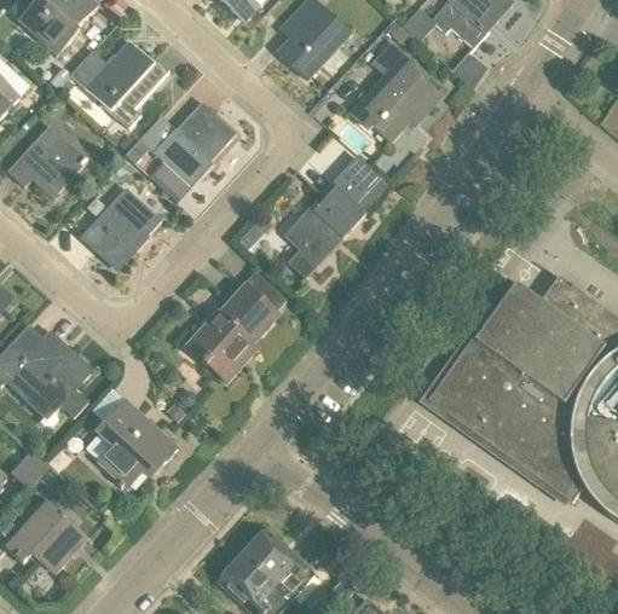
[(27,0),(32,5),(17,21),(56,56),(79,30),(76,29),(97,5),(92,0),(27,0)]
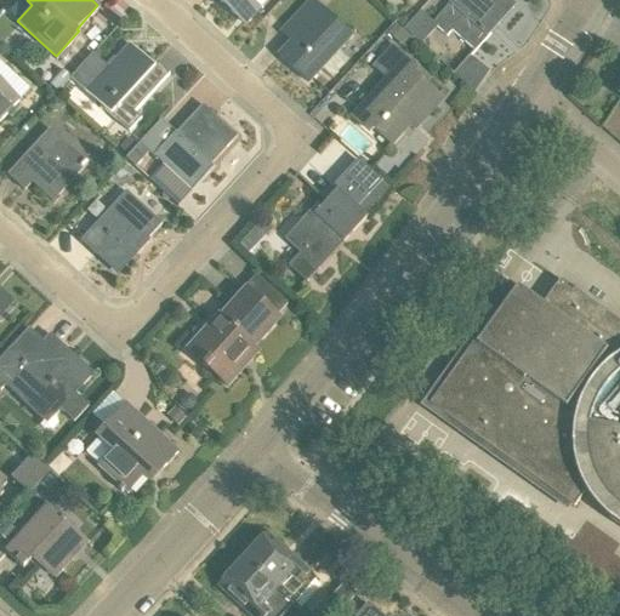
[(222,0),(246,22),(261,6),(255,0),(222,0)]
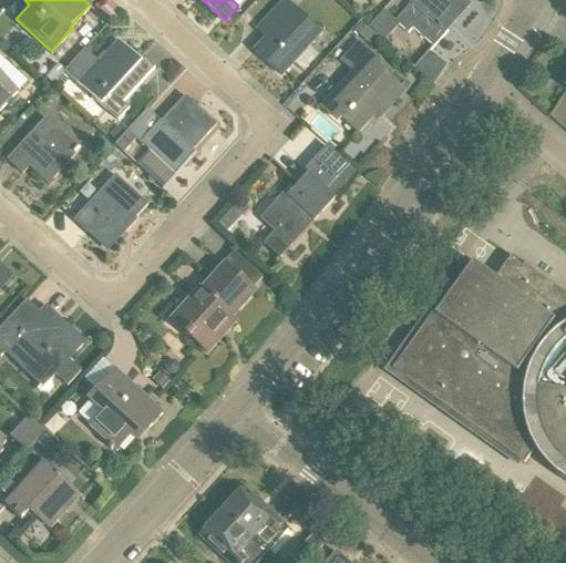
[(321,30),(288,0),(281,0),(264,19),(273,27),(255,47),(281,72),(294,59),(302,69),(318,52),(309,43),(321,30)]
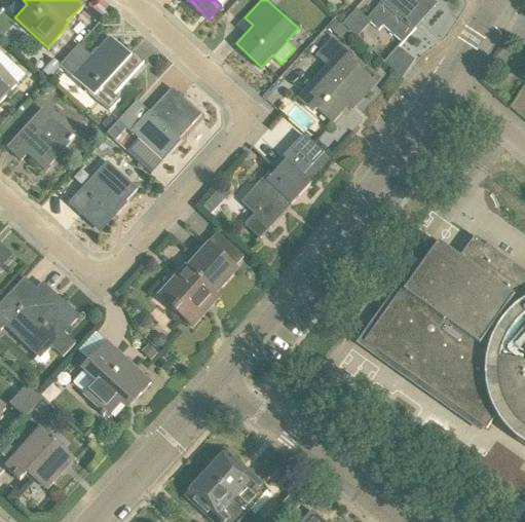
[(380,0),(370,11),(366,16),(378,27),(382,23),(402,40),(415,25),(410,21),(428,0),(380,0)]
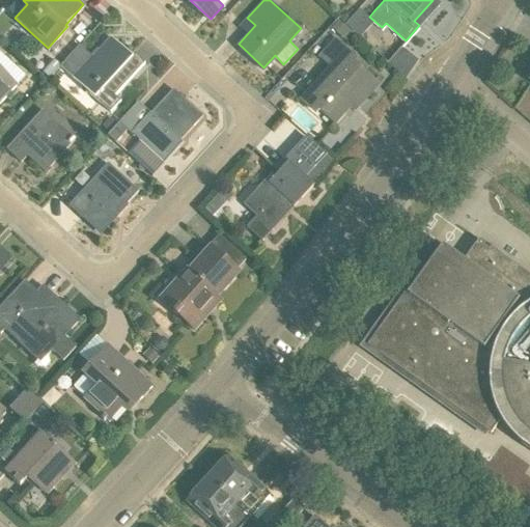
[(351,29),(338,18),(331,25),(343,37),(351,29)]
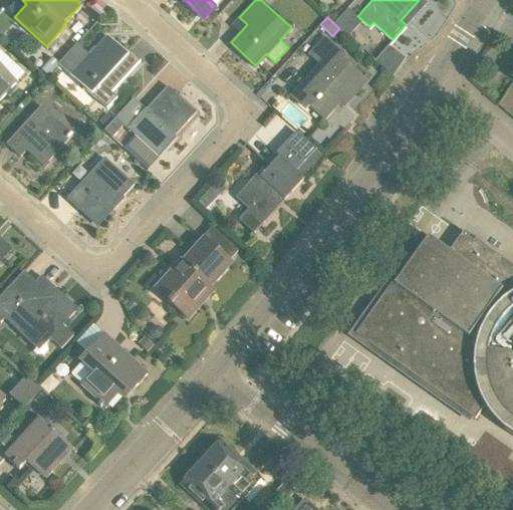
[(140,58),(138,57),(136,59),(106,33),(105,34),(106,35),(89,53),(76,41),(63,55),(58,60),(71,72),(70,73),(96,98),(97,97),(106,106),(115,96),(110,90),(140,58)]
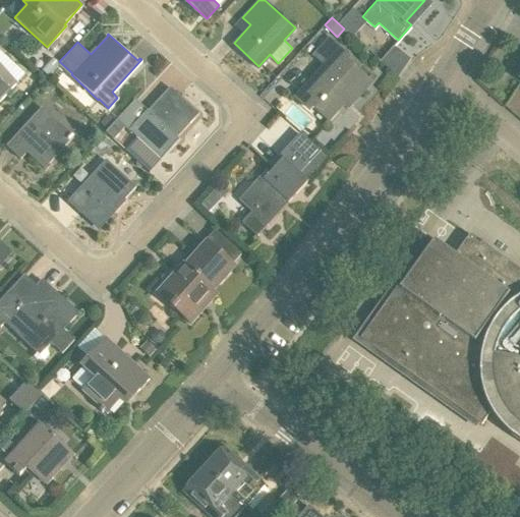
[(357,67),(360,63),(329,34),(311,53),(323,62),(293,95),(309,110),(313,106),(328,119),(328,118),(342,102),(347,106),(370,79),(370,80),(371,79),(357,67)]
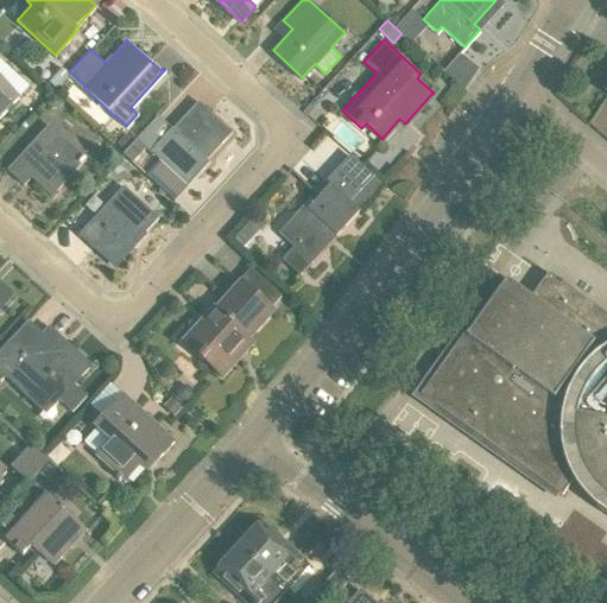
[(444,68),(465,84),(480,65),(460,49),(444,68)]
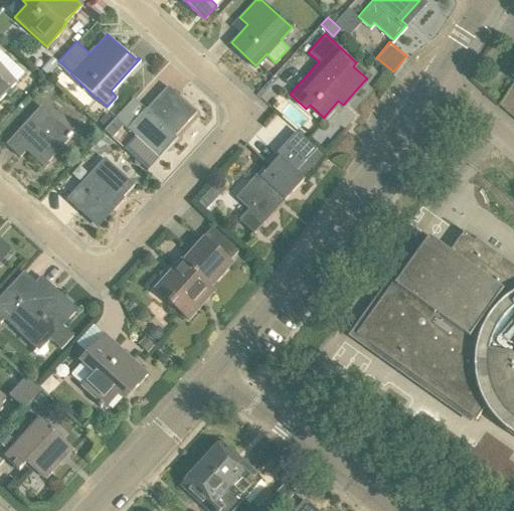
[(0,62),(16,78),(24,69),(0,46),(0,62)]
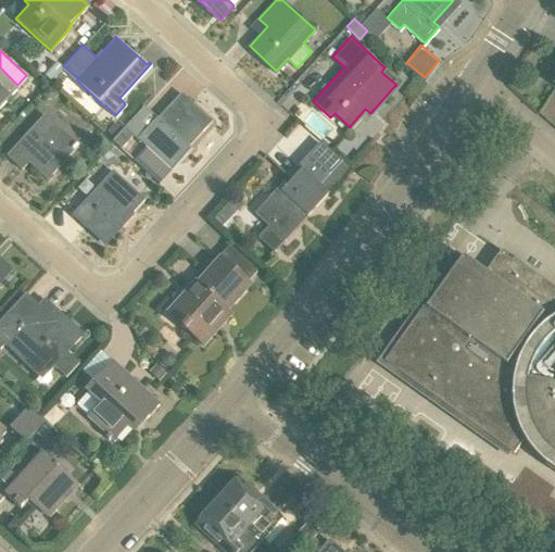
[(60,69),(63,65),(68,60),(61,53),(53,62),(60,69)]
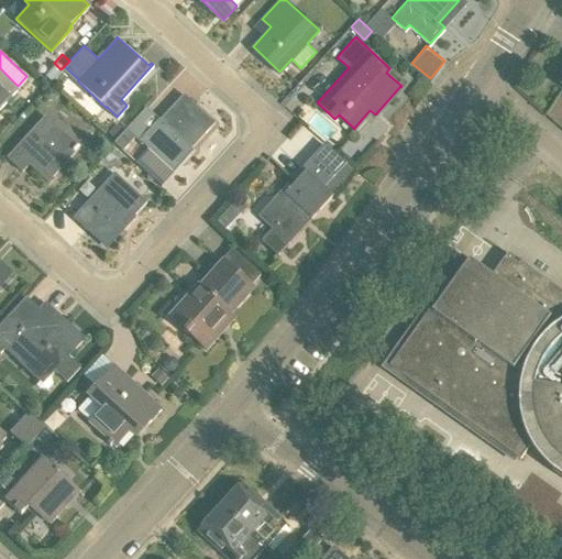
[(0,106),(18,87),(0,72),(0,106)]
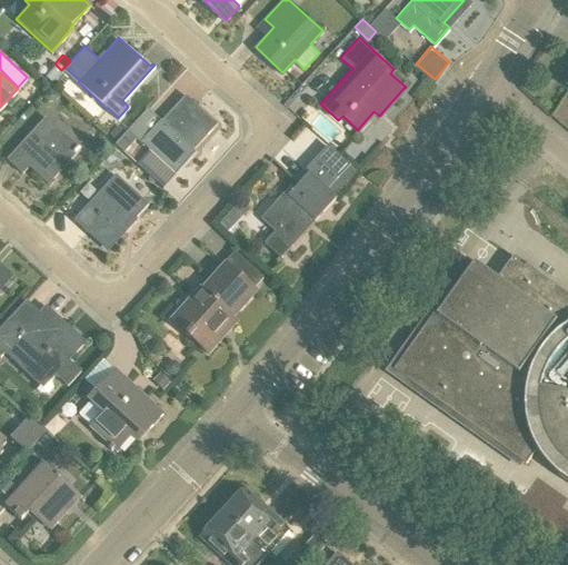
[(42,95),(47,99),(55,99),(59,93),(50,86),(42,95)]
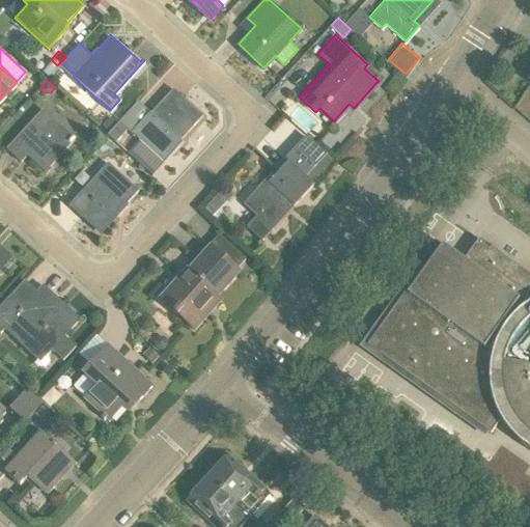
[(202,114),(173,86),(150,111),(149,110),(131,131),(163,162),(183,141),(179,138),(202,114)]
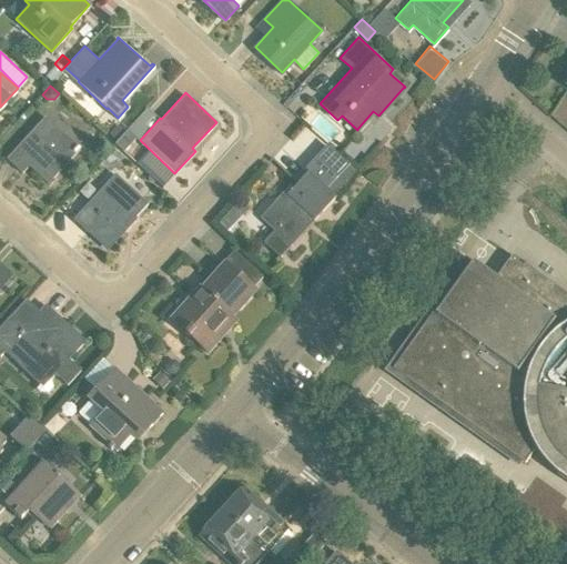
[(79,147),(44,114),(7,157),(22,171),(28,163),(48,181),(79,147)]
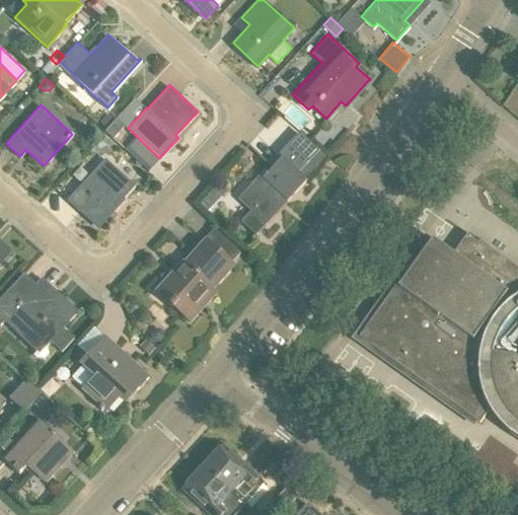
[(99,121),(106,127),(115,118),(107,112),(99,121)]
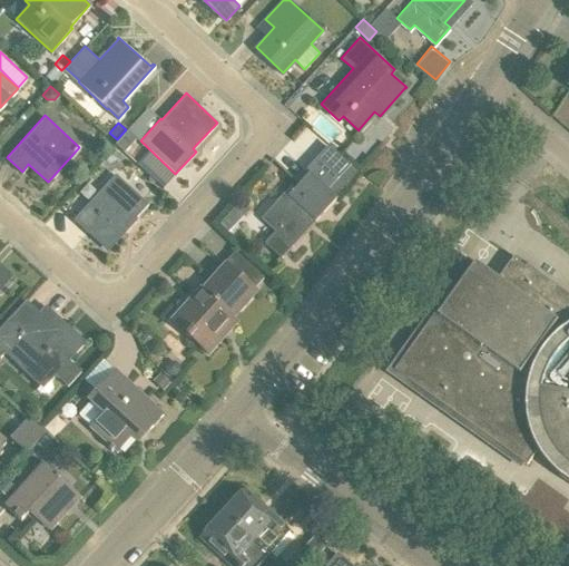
[(137,135),(128,127),(126,129),(117,139),(115,142),(124,150),(137,135)]
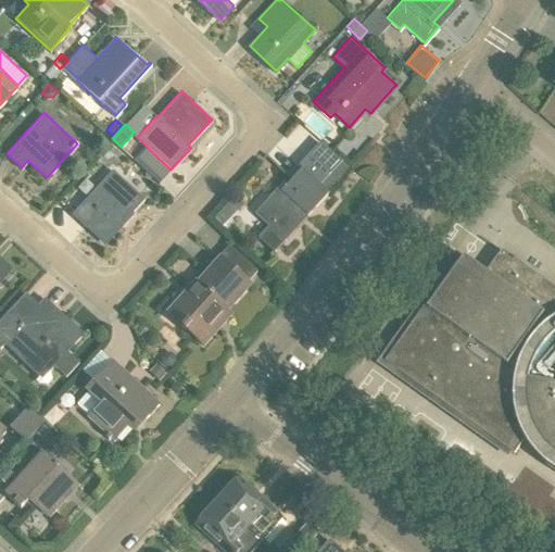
[(303,211),(307,214),(328,191),(327,189),(338,178),(310,152),(299,164),(302,166),(280,189),(281,190),(259,214),(268,224),(257,235),(274,250),(285,238),(281,235),(303,211)]
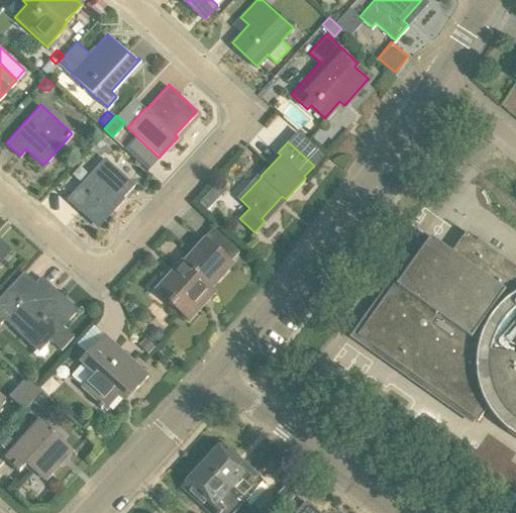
[(314,165),(325,154),(320,149),(310,161),(314,165)]
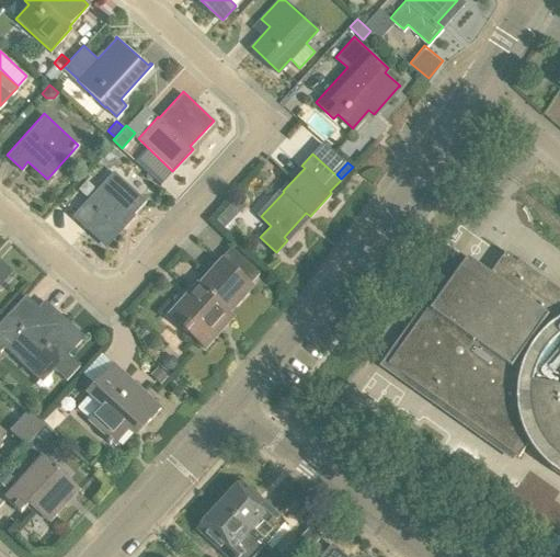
[(146,200),(113,169),(72,215),(86,227),(87,225),(106,242),(133,213),(135,215),(135,214),(134,212),(146,200)]
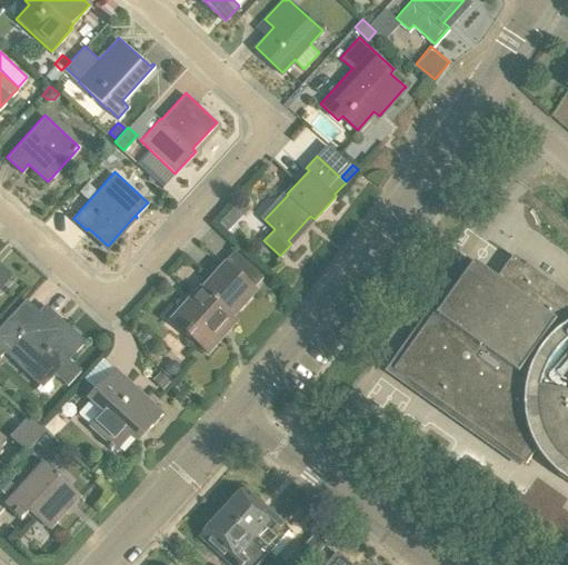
[(219,221),(228,229),(236,220),(227,211),(219,221)]
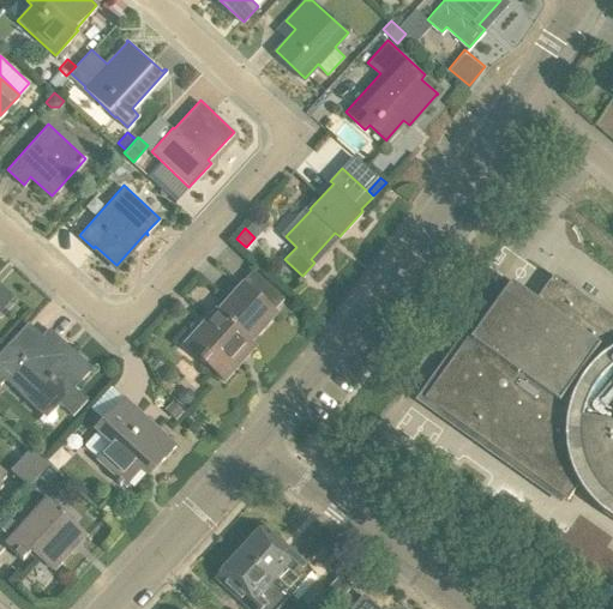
[(612,315),(553,273),(536,297),(511,279),(472,336),(469,333),(424,396),(566,499),(588,470),(589,472),(592,476),(593,480),(595,483),(598,487),(600,489),(604,493),(606,495),(610,498),(612,500),(612,315)]
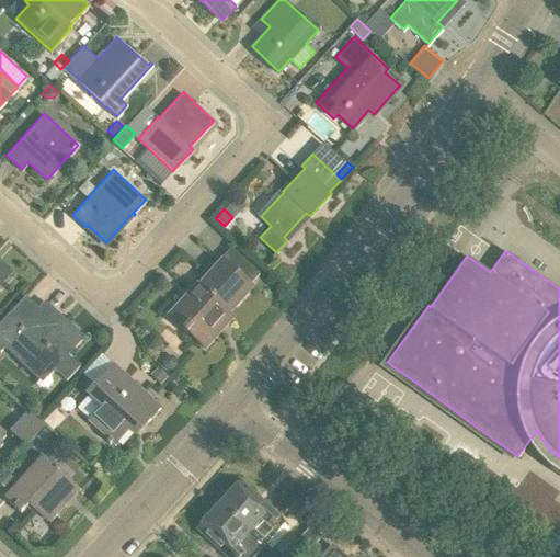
[(252,285),(221,258),(198,283),(197,282),(170,311),(185,326),(183,329),(186,332),(189,330),(205,345),(224,326),(219,321),(252,285)]
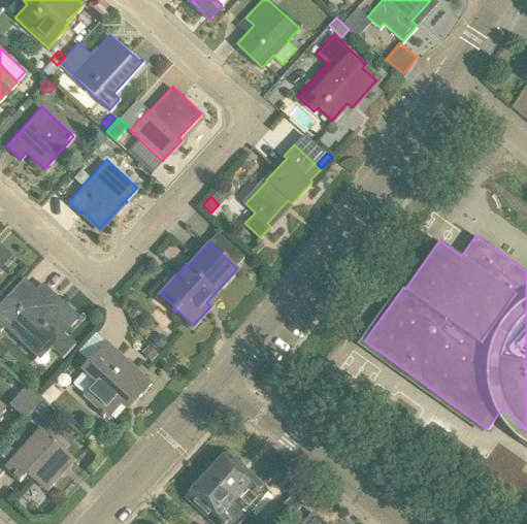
[(54,292),(42,282),(22,304),(9,292),(0,301),(0,328),(4,324),(18,336),(37,354),(33,359),(36,362),(44,362),(50,358),(46,350),(51,346),(62,356),(75,341),(64,331),(75,319),(51,296),(54,292)]
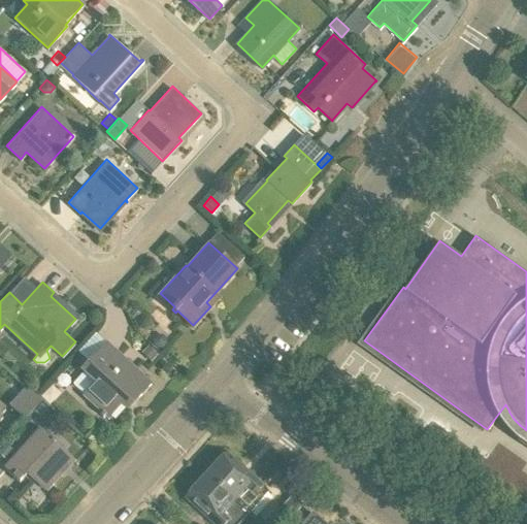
[(106,340),(89,359),(80,368),(95,382),(84,394),(105,414),(104,416),(106,418),(107,416),(108,417),(109,416),(107,414),(131,389),(138,395),(151,382),(106,340)]
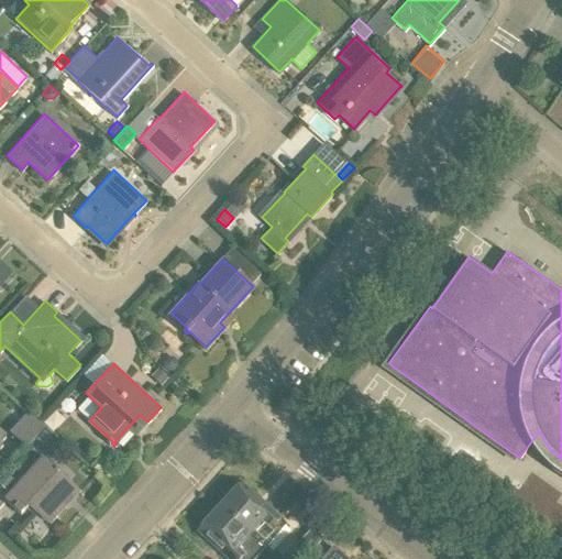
[(158,366),(151,374),(162,384),(168,375),(158,366)]
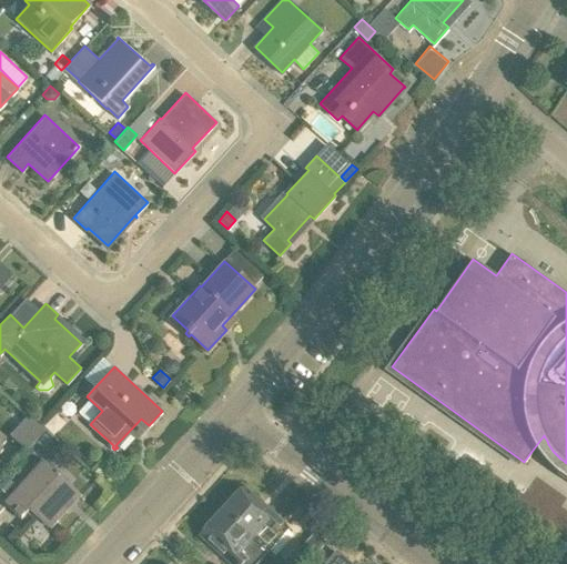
[(46,429),(29,413),(10,434),(27,450),(46,429)]
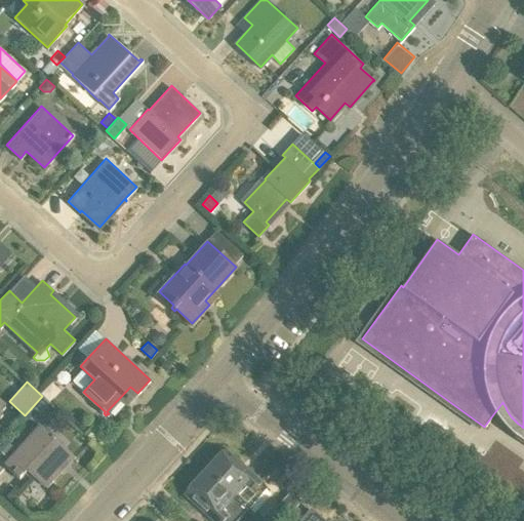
[(44,484),(71,453),(40,426),(4,464),(19,477),(30,466),(45,480),(42,483),(44,484)]
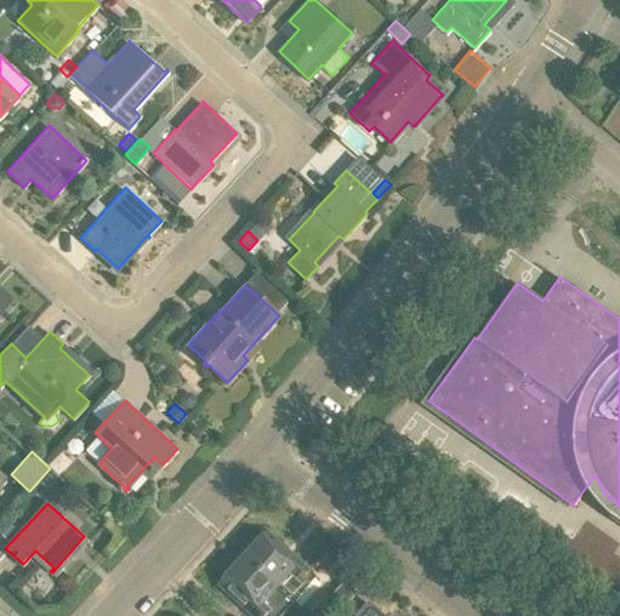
[(0,531),(7,539),(17,528),(5,518),(0,524),(0,531)]
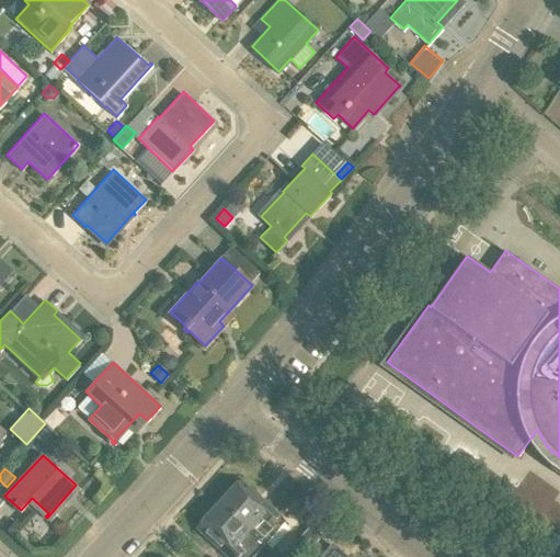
[(277,513),(241,479),(219,503),(263,544),(285,521),(276,513),(277,513)]
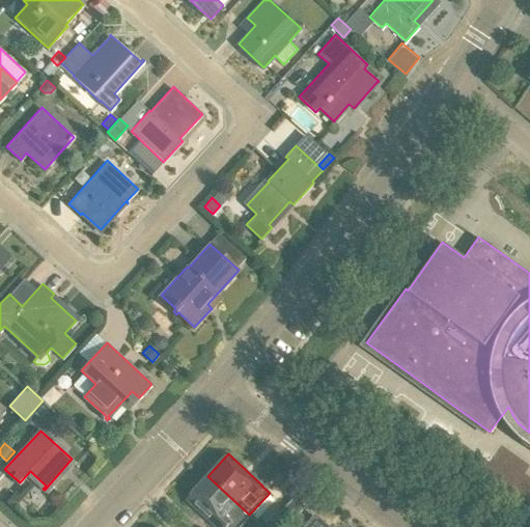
[(207,476),(187,499),(217,526),(238,526),(249,515),(207,476)]
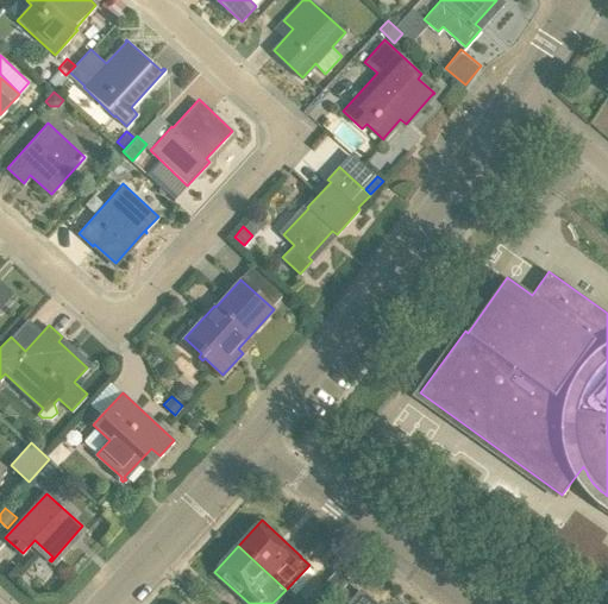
[(349,578),(337,570),(318,589),(330,599),(349,578)]
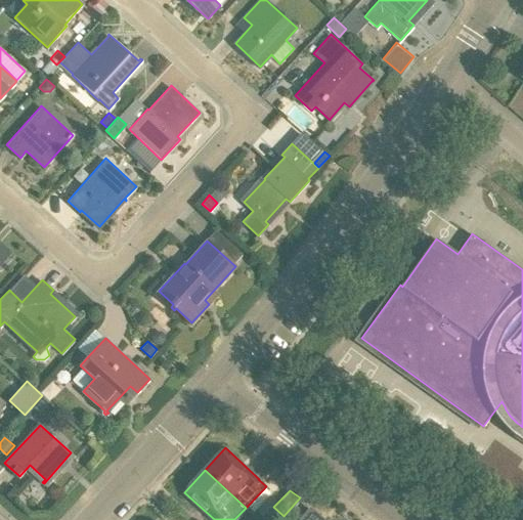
[(325,519),(309,507),(298,519),(325,519)]
